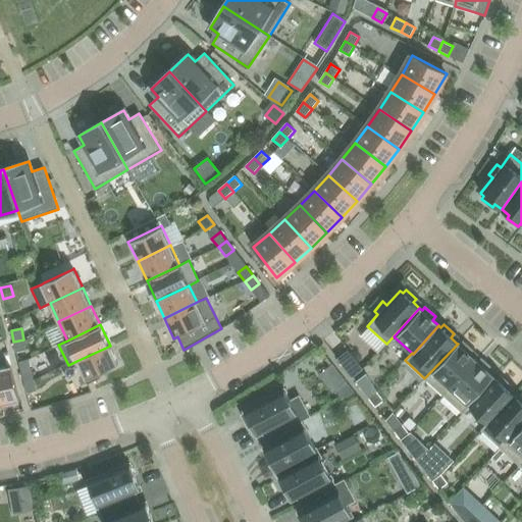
[(13,342),(15,353),(25,351),(23,340),(13,342)]
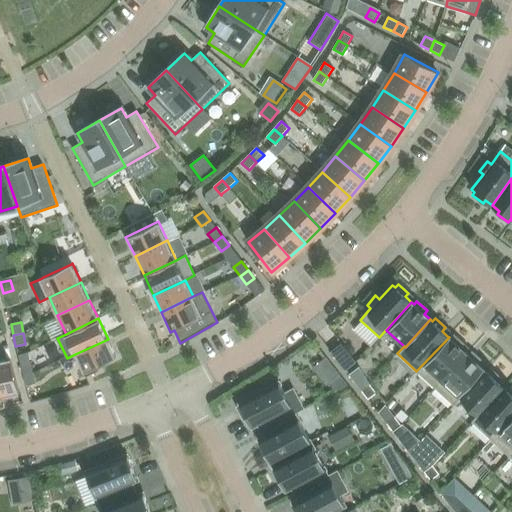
[(416,371),(435,388),(467,354),(460,347),(464,344),(454,335),(451,338),(449,337),(416,371)]
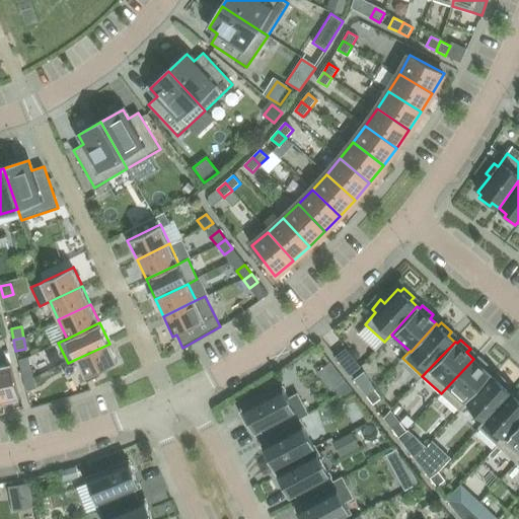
[(118,362),(109,344),(76,359),(87,382),(100,376),(98,372),(118,362)]
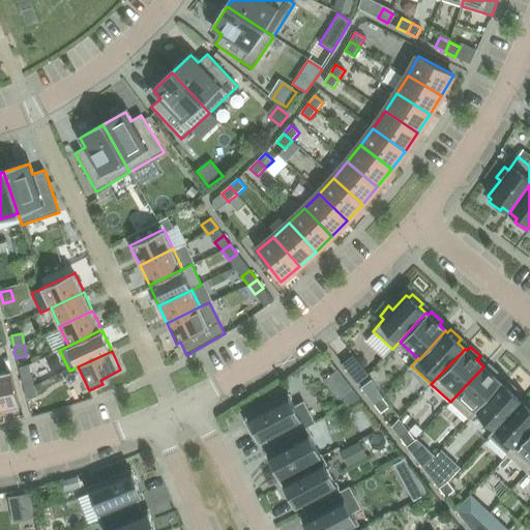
[(369,375),(353,355),(343,364),(358,384),(369,375)]
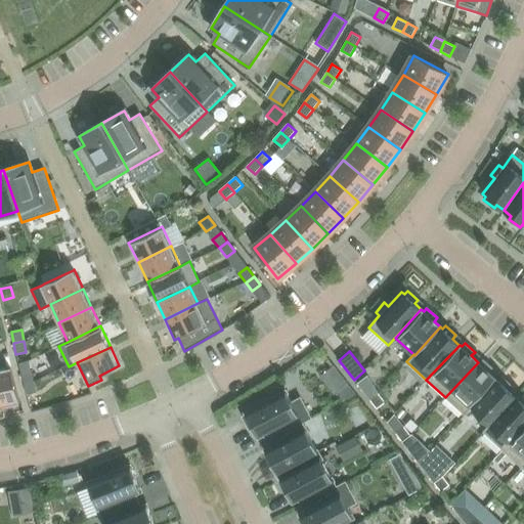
[(445,397),(465,416),(497,380),(494,378),(498,374),(488,364),(485,368),(478,362),(445,397)]
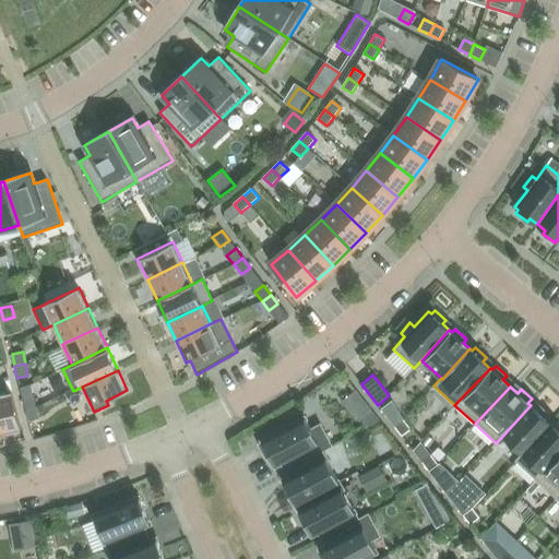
[(380,420),(356,391),(345,399),(368,429),(380,420)]
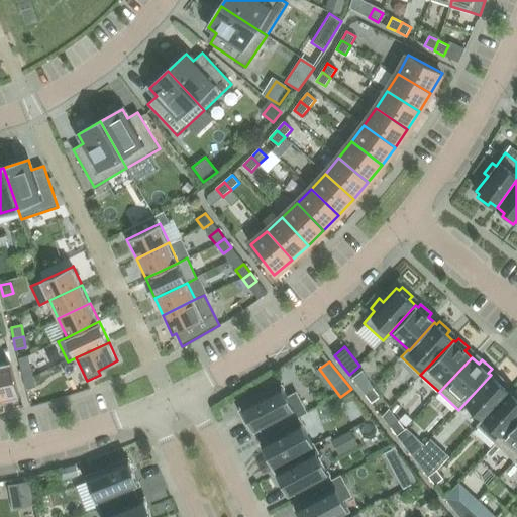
[(11,363),(0,364),(0,401),(19,398),(11,363)]
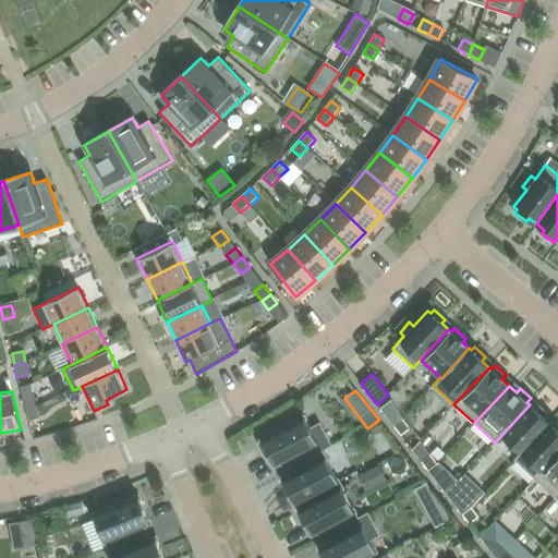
[(23,398),(25,409),(36,407),(34,396),(23,398)]
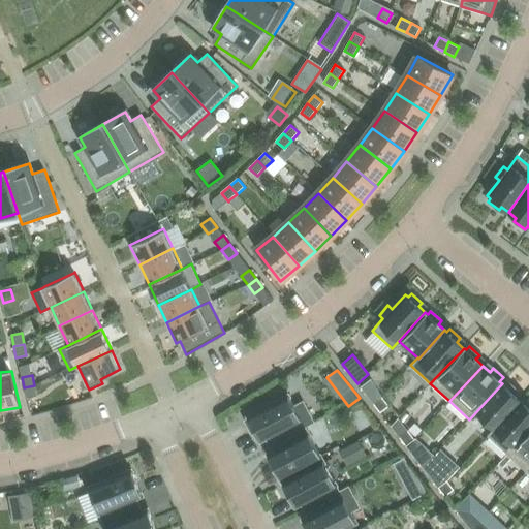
[(502,383),(475,411),(476,412),(479,414),(494,429),(495,429),(521,401),(520,400),(515,395),(518,391),(507,381),(504,385),(502,383)]
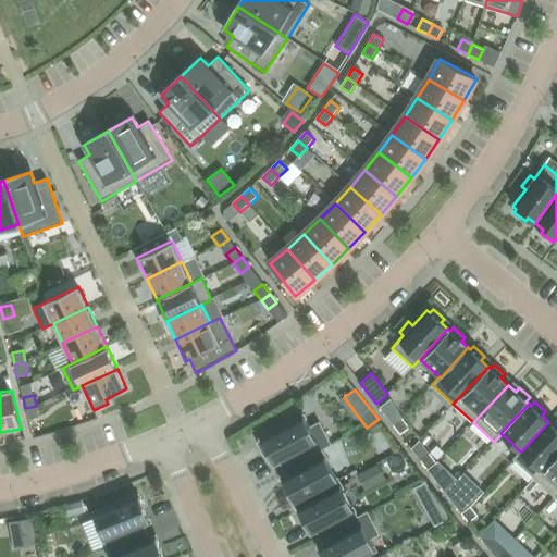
[(25,408),(28,420),(39,418),(36,406),(25,408)]
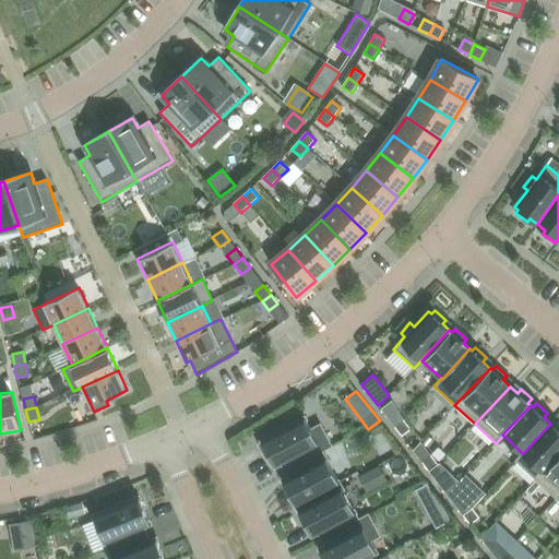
[(388,418),(394,427),(404,420),(396,411),(388,418)]
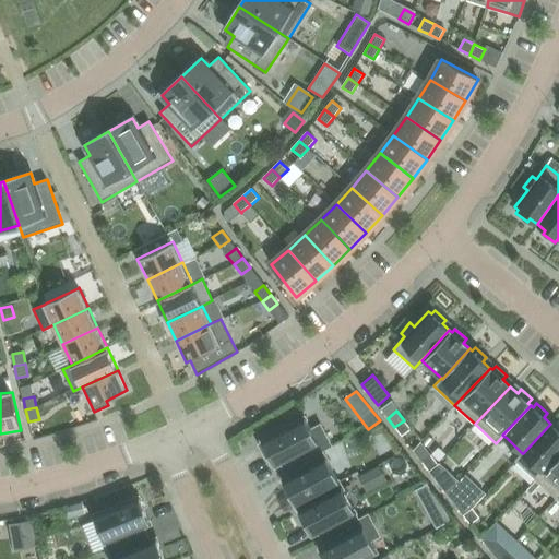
[(281,463),(285,471),(322,451),(332,447),(320,424),(310,429),(306,419),(258,444),(265,458),(269,455),(274,466),(281,463)]
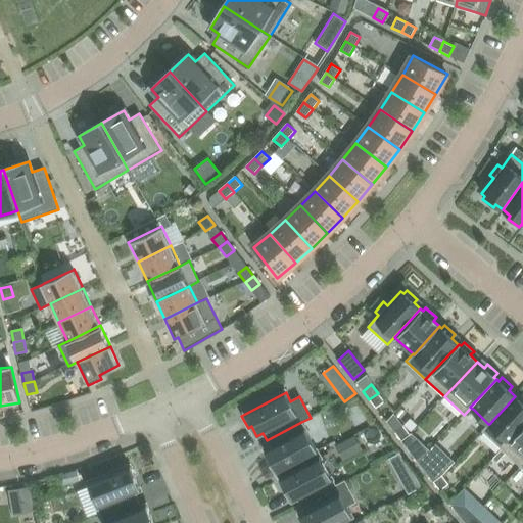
[(369,399),(376,409),(384,401),(378,393),(369,399)]
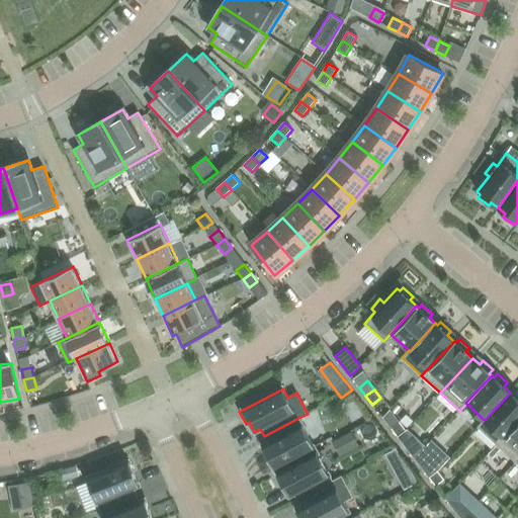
[(478,428),(497,445),(517,421),(517,397),(517,399),(510,393),(478,428)]
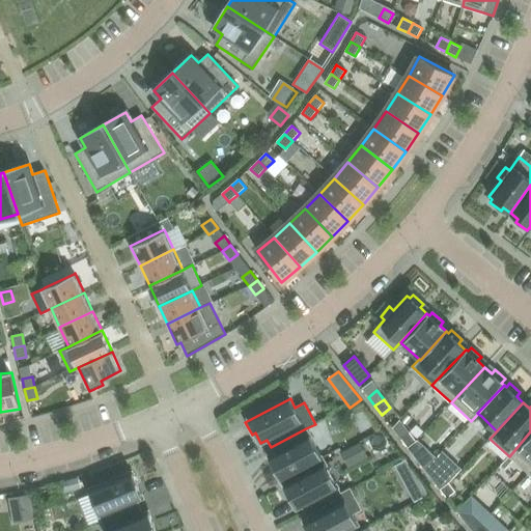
[(400,420),(392,428),(400,439),(410,432),(400,420)]
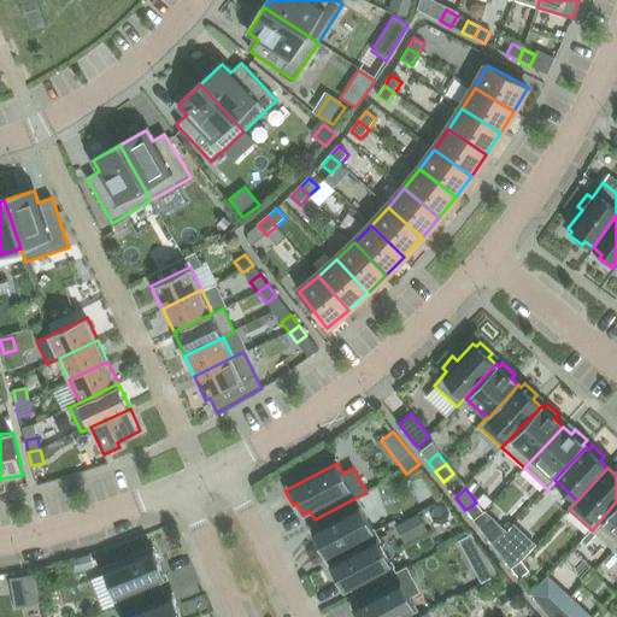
[(312,532),(327,558),(375,533),(356,498),(315,519),(318,528),(312,532)]
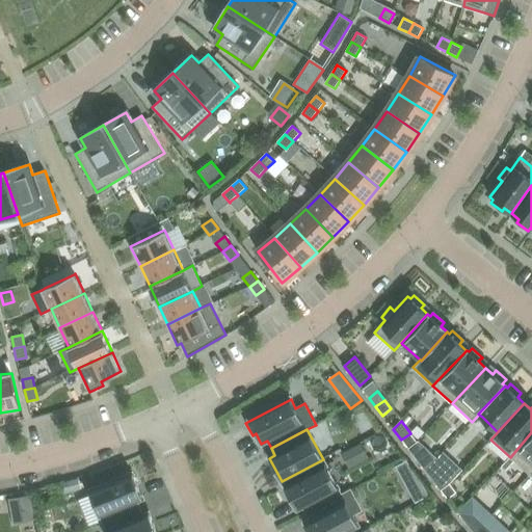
[(531,432),(510,457),(529,475),(531,472),(531,432)]
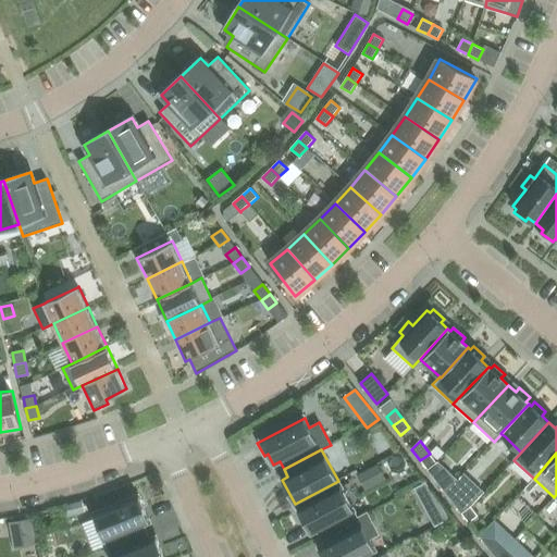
[(420,460),(428,469),(436,462),(430,454),(420,460)]
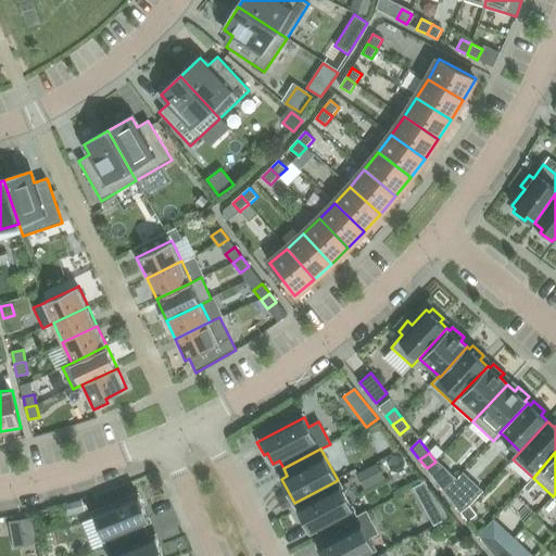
[(443,470),(436,462),(427,468),(433,478),(443,470)]
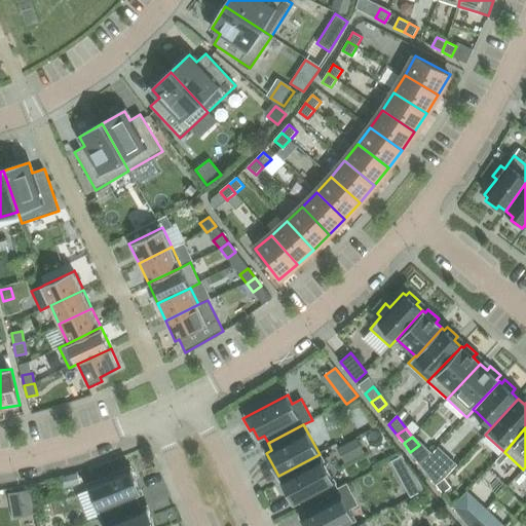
[(357,440),(337,450),(341,456),(361,446),(357,440)]
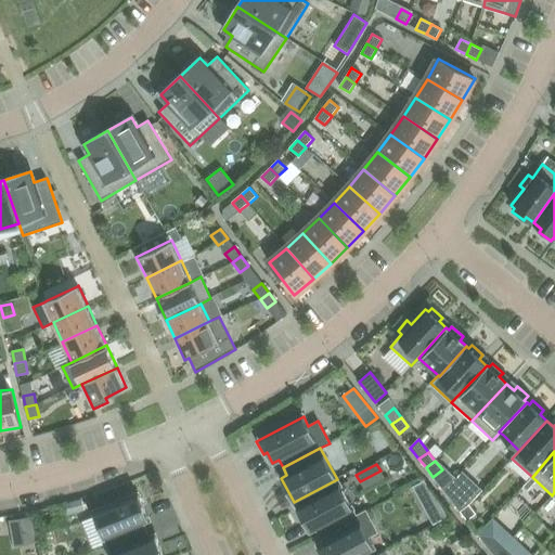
[(425,480),(413,487),(420,499),(431,492),(425,480)]
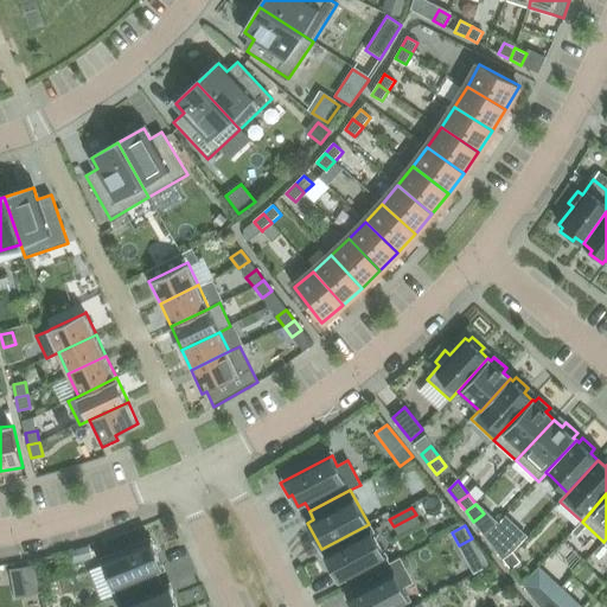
[(494,529),(486,537),(496,550),(505,542),(494,529)]
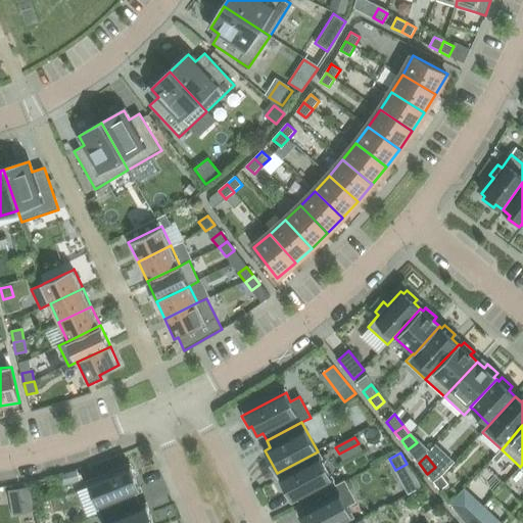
[(280,478),(291,501),(297,497),(300,506),(335,486),(320,457),(280,478)]
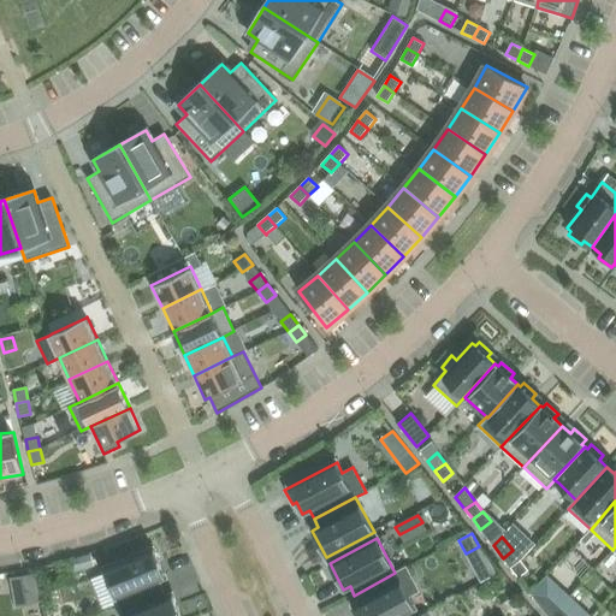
[(119,606),(163,588),(159,579),(165,576),(154,549),(104,570),(119,606)]
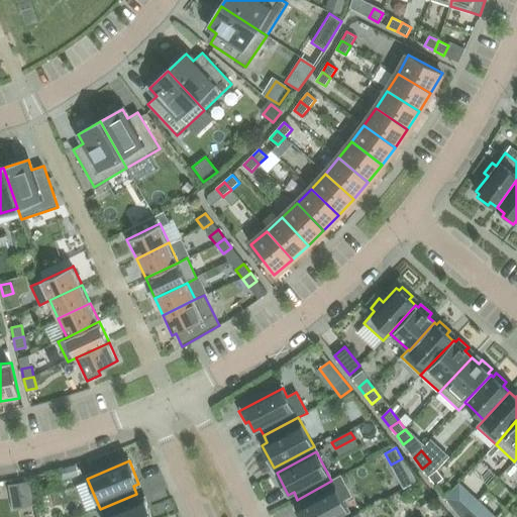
[(422,469),(428,477),(437,471),(430,461),(422,469)]
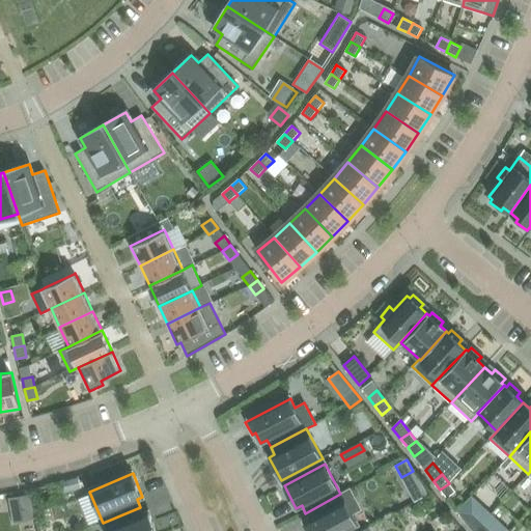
[(78,478),(62,483),(65,494),(81,488),(78,478)]
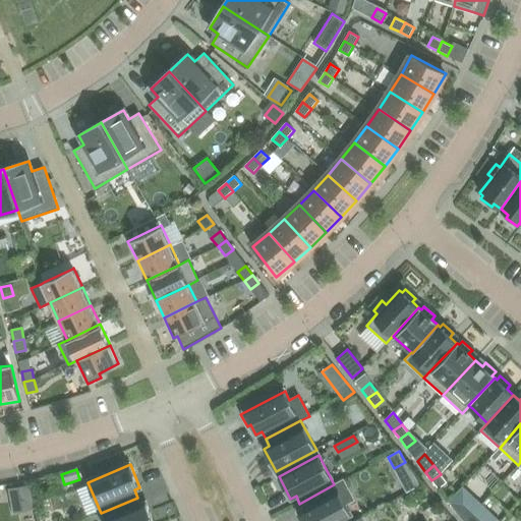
[(431,480),(439,488),(447,482),(441,474),(431,480)]
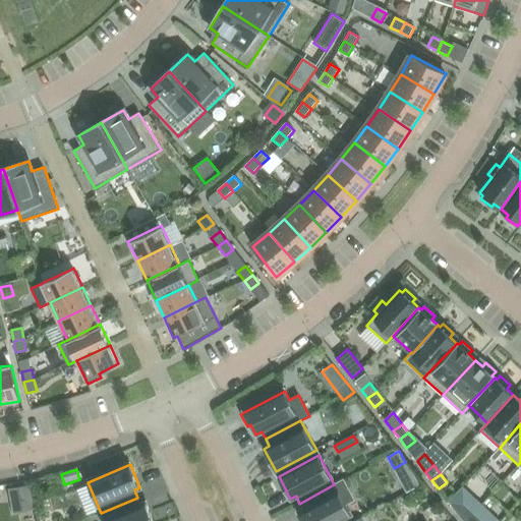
[(343,479),(334,484),(299,504),(303,511),(298,514),(302,520),(337,520),(350,514),(346,505),(354,500),(343,479)]
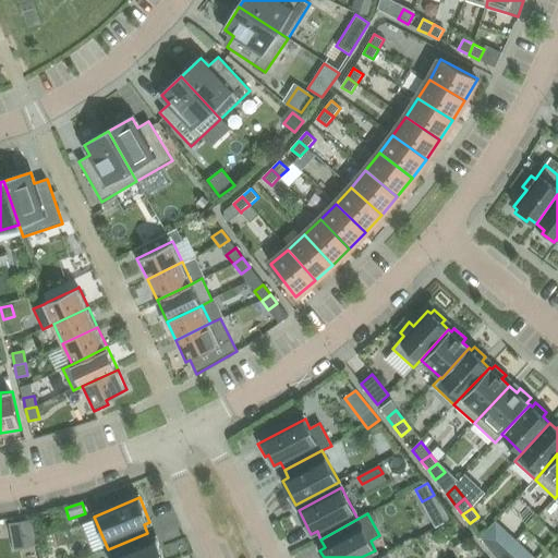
[(29,520),(9,524),(11,538),(33,534),(29,520)]
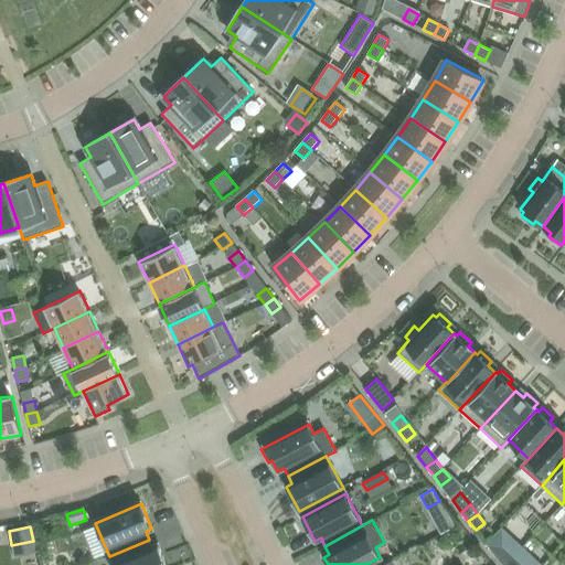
[(109,556),(113,564),(166,564),(159,545),(152,548),(149,540),(109,556)]
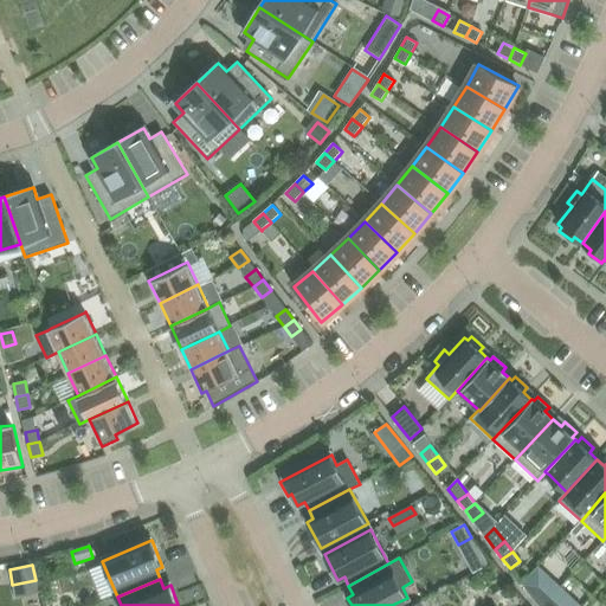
[(532,597),(539,605),(540,605),(549,599),(541,590),(532,597)]
